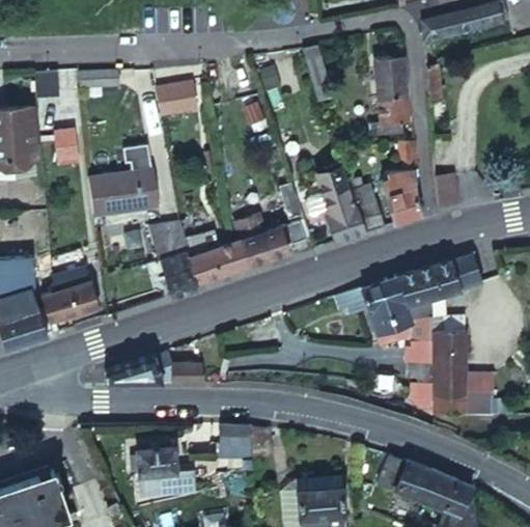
[(480,8),(474,10),(478,28),(485,27),(480,8)]
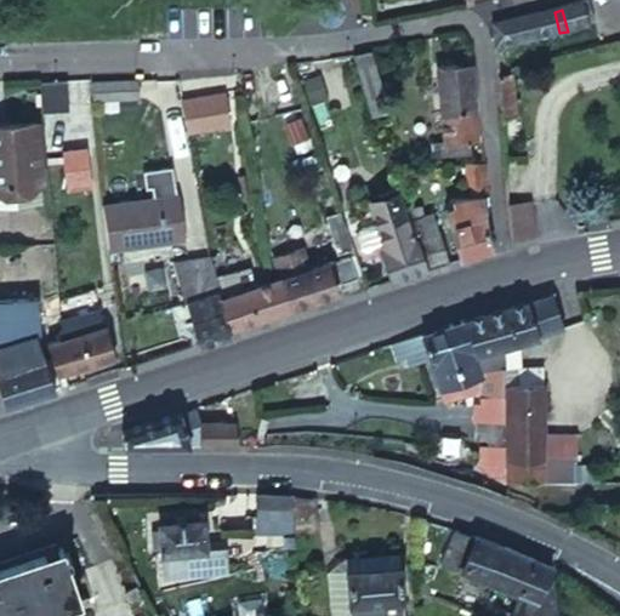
[(555,12),(545,13),(494,26),(495,49),(559,35),(559,33),(555,12)]
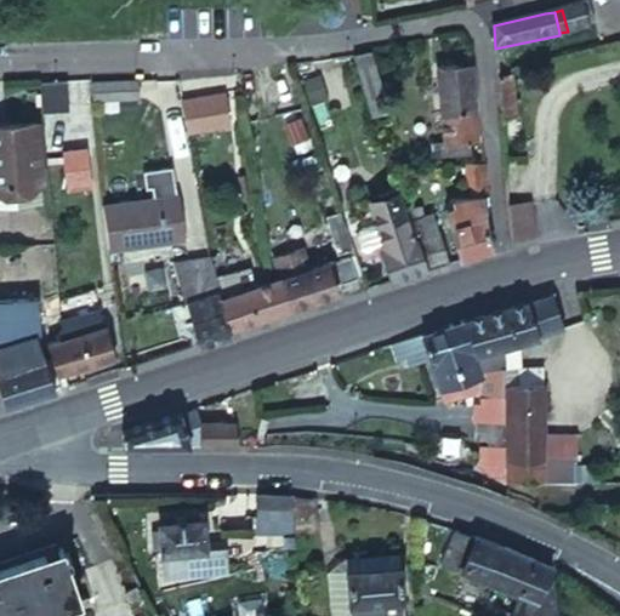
[(374,52),(354,56),(375,118),(393,112),(374,52)]
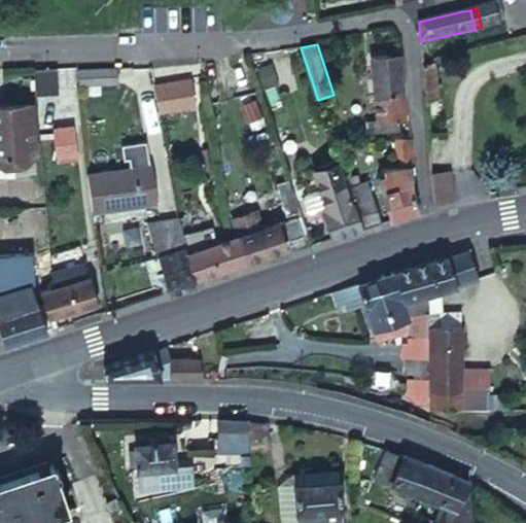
[(401,58),(401,46),(389,47),(390,58),(401,58)]
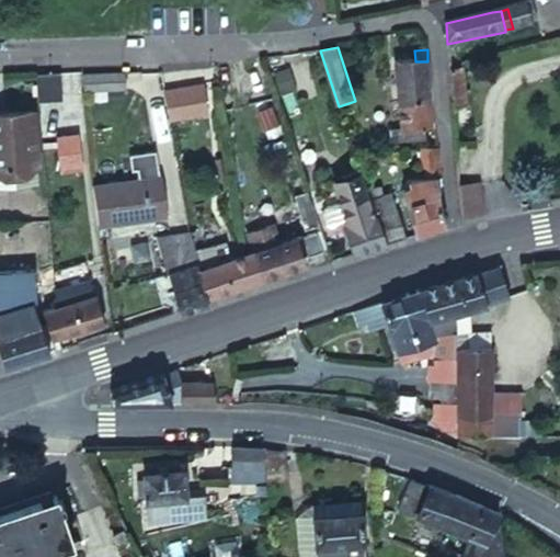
[(432,127),(427,61),(415,61),(399,64),(403,123),(391,124),(391,143),(416,140),(421,128),(432,127)]
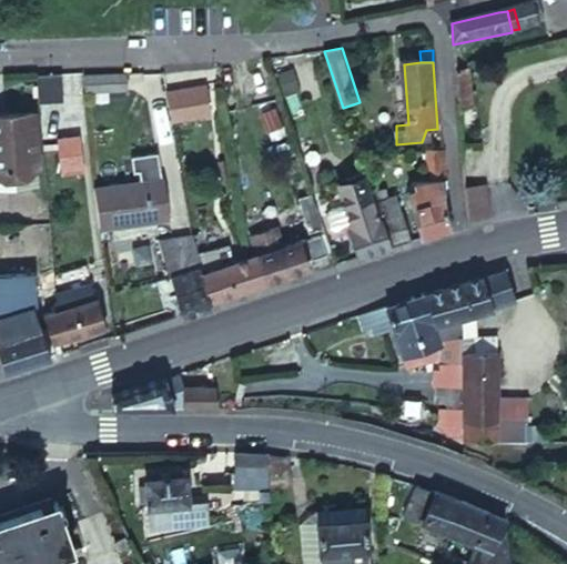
[(471,70),(455,70),(455,81),(457,111),(473,109),(471,70)]
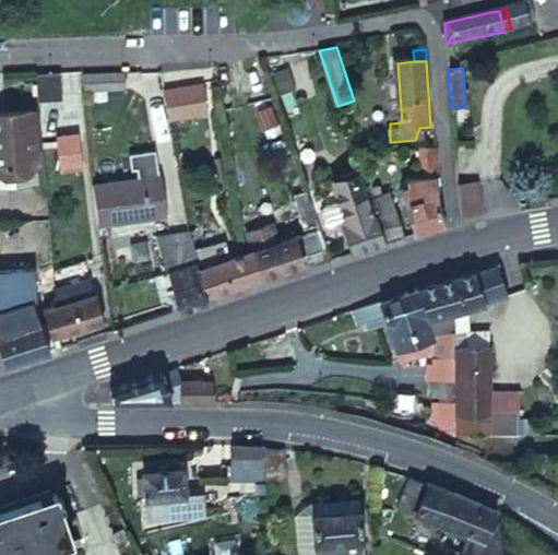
[(62,95),(60,72),(42,73),(44,97),(62,95)]
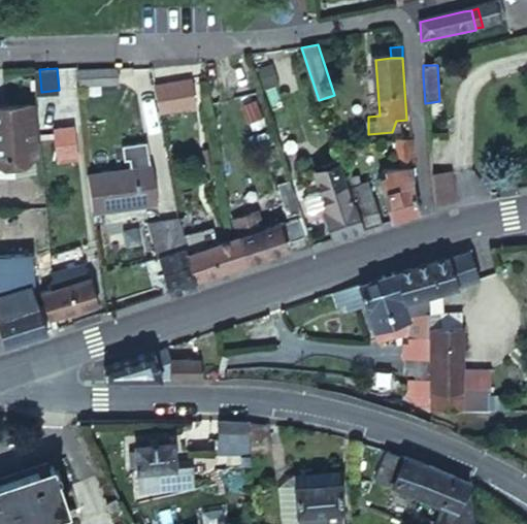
[(76,68),(57,68),(59,90),(59,96),(79,93),(76,68)]
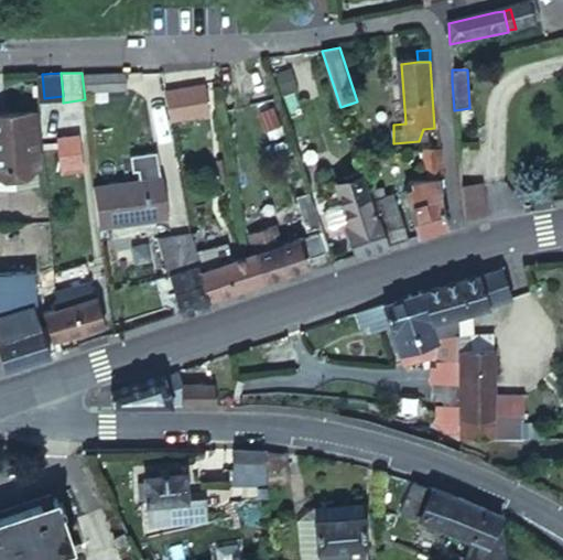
[(126,74),(84,78),(86,90),(127,85),(126,74)]
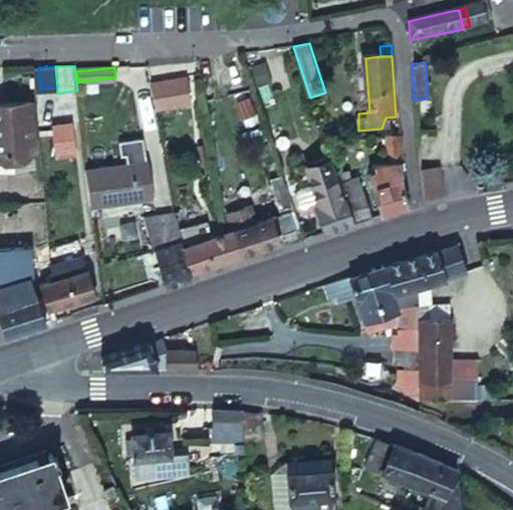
[(183,80),(149,88),(154,112),(189,105),(183,80)]
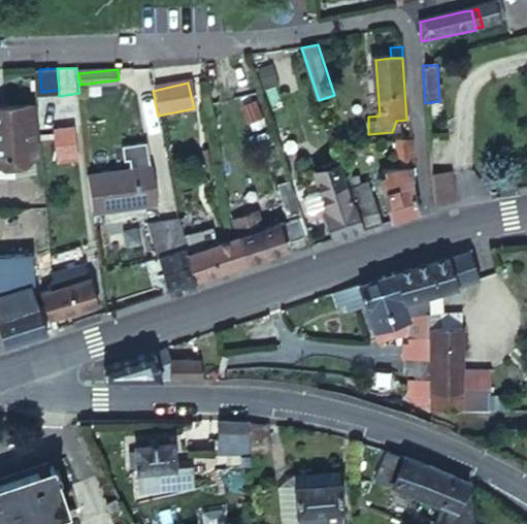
[(29,105),(0,107),(0,157),(33,153),(29,105)]
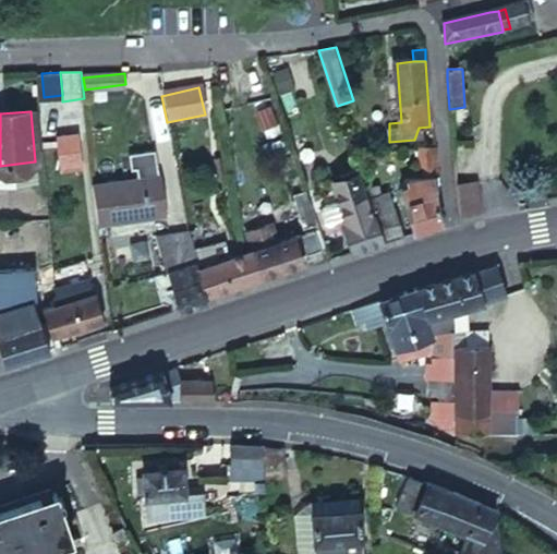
[(420,151),(420,152),(422,179),(437,178),(435,149),(420,151)]
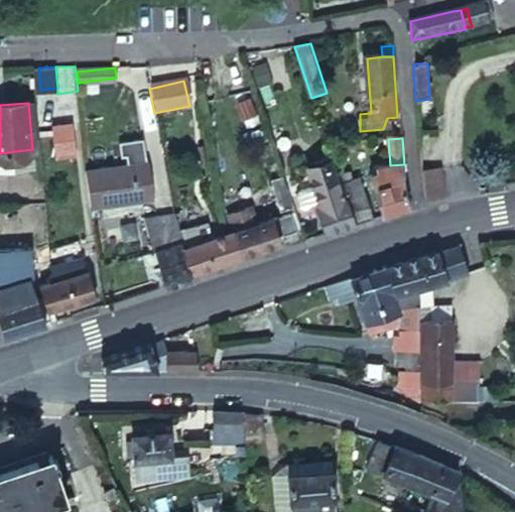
[(151,163),(88,171),(92,208),(155,200),(151,163)]
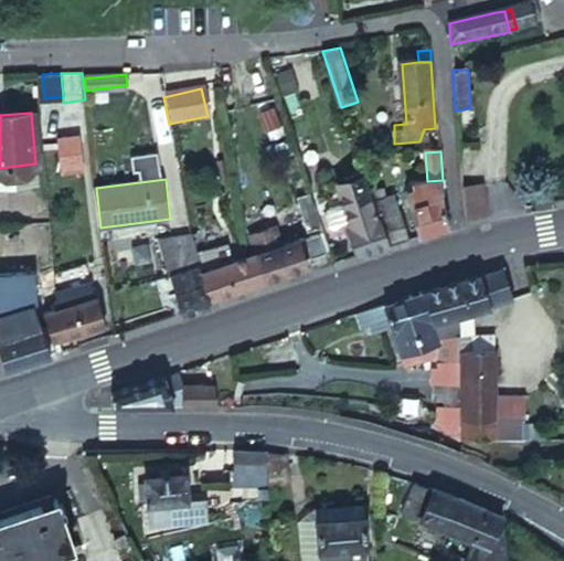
[(488,217),(486,188),(465,190),(467,223),(488,217)]
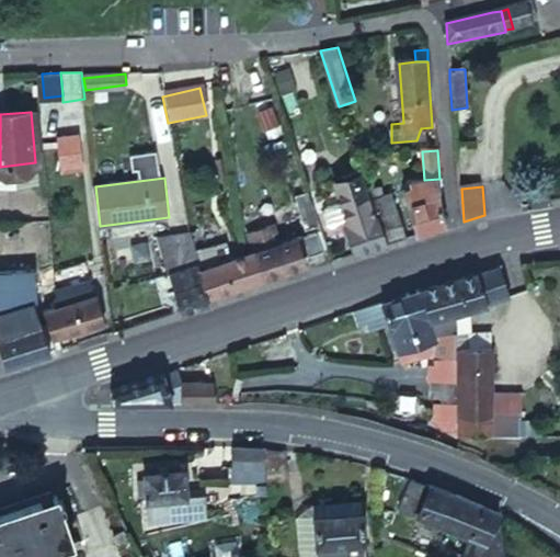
[(444,226),(438,196),(409,204),(416,236),(444,226)]
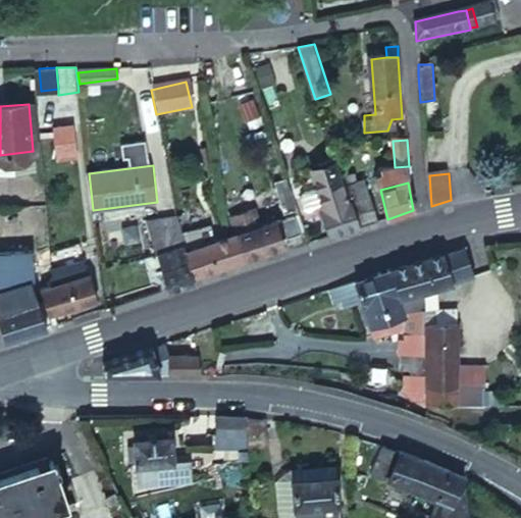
[(358,229),(349,200),(345,188),(315,198),(329,239),(358,229)]
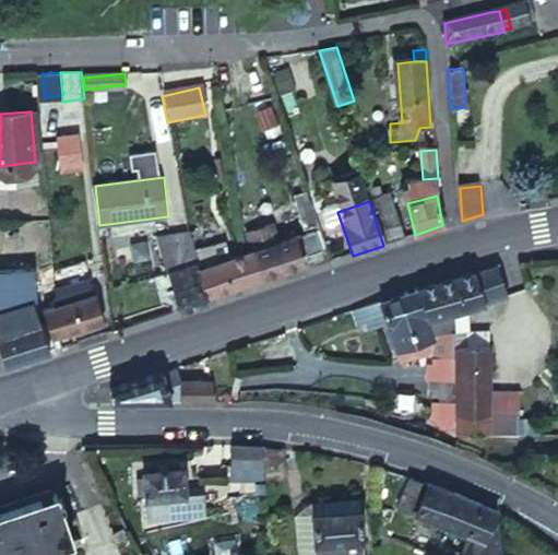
[(394,208),(374,214),(383,246),(403,239),(394,208)]
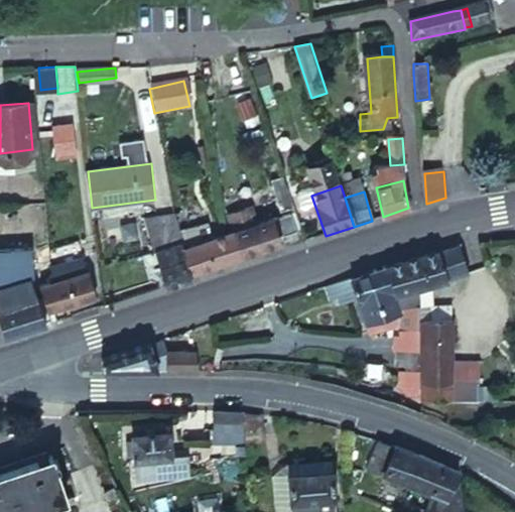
[(4,289),(30,282),(33,276),(29,206),(3,207),(3,219),(3,276),(3,285),(4,289)]
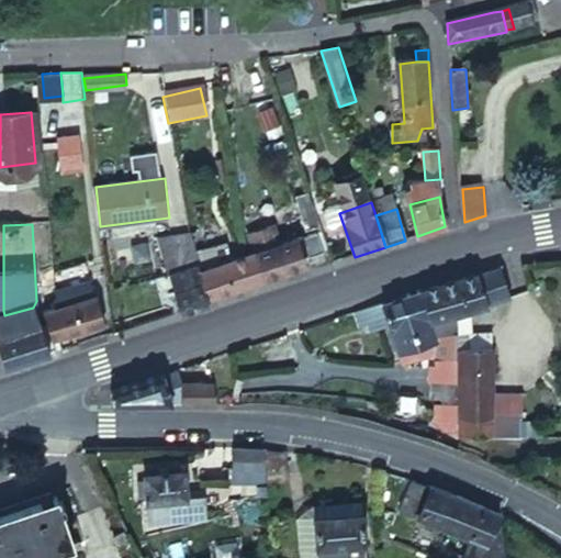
[(295,241),(268,250),(253,255),(264,283),(304,269),(295,241)]
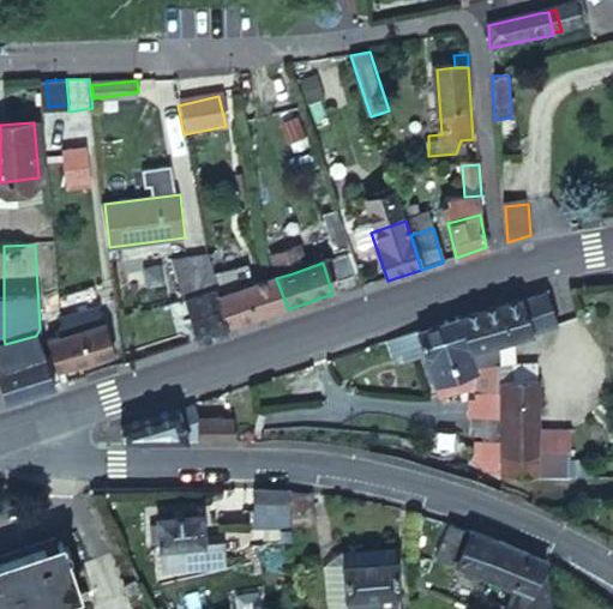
[(226,330),(220,299),(215,281),(214,271),(208,273),(209,279),(185,287),(198,344),(227,335),(226,330)]
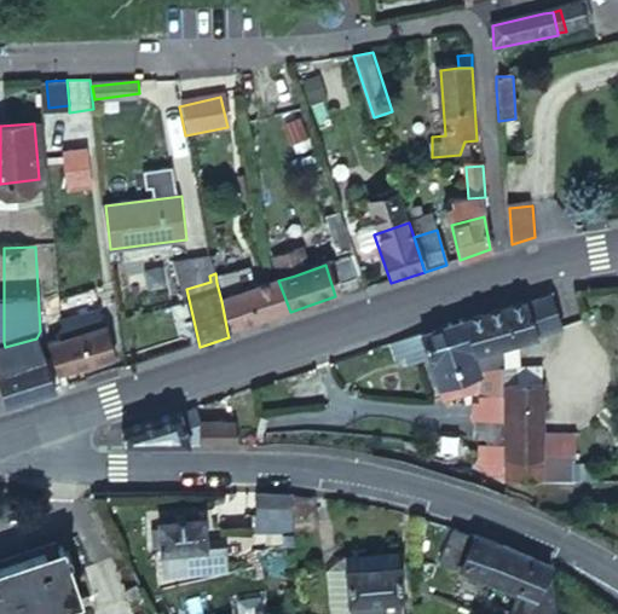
[(290,312),(278,281),(271,283),(281,314),(290,312)]
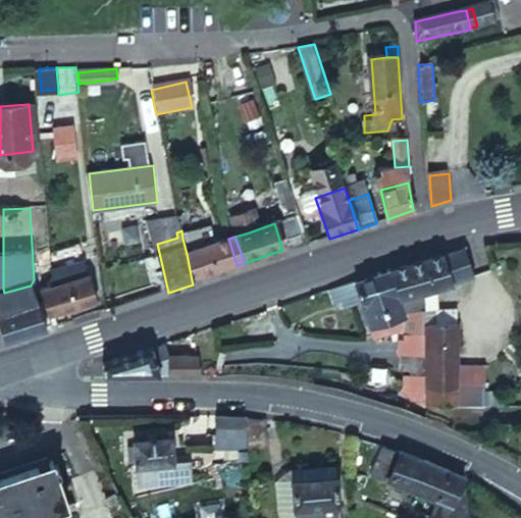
[(228,239),(187,254),(192,280),(237,265),(228,239)]
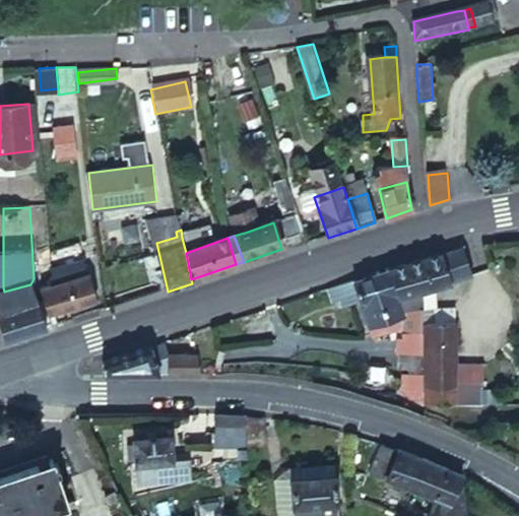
[(472,273),(463,247),(449,252),(445,253),(454,280),(472,273)]
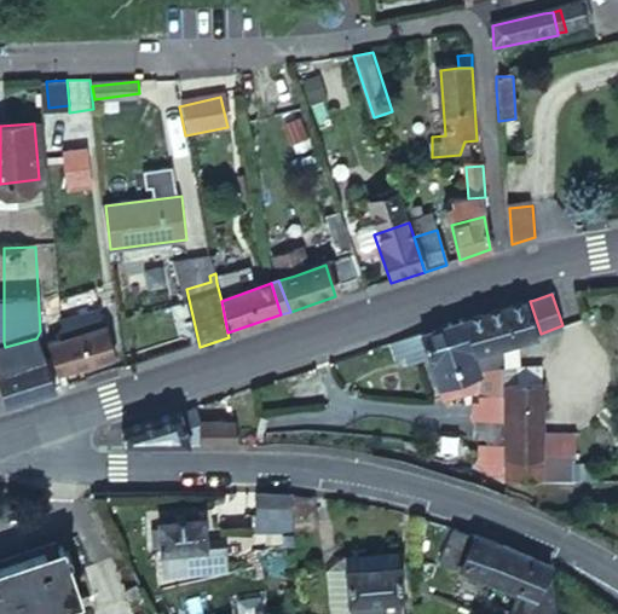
[(541,334),(530,301),(467,323),(475,351),(477,354),(502,346),(541,334)]
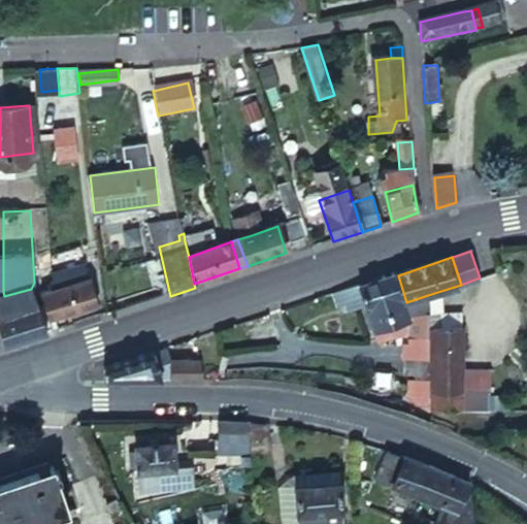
[(73,275),(76,286),(90,281),(88,270),(73,275)]
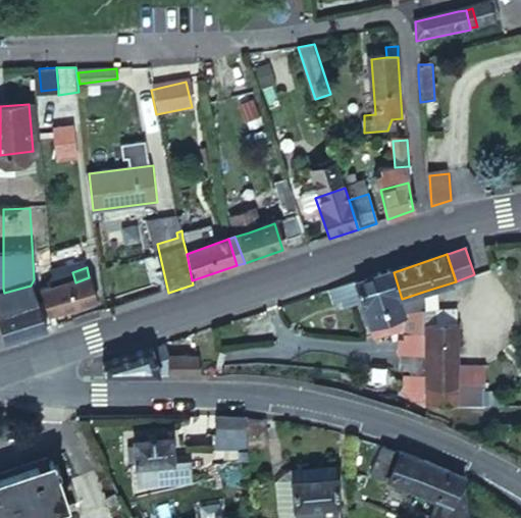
[(401,296),(394,272),(381,276),(357,285),(364,308),(401,296)]
